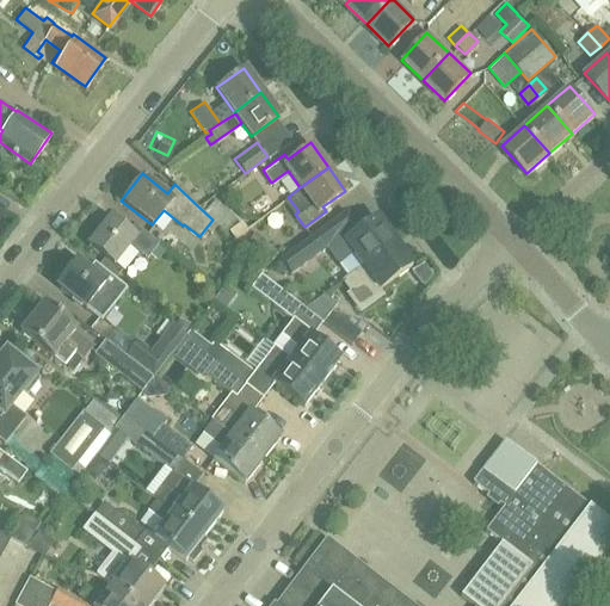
[(214,197),(203,209),(226,232),(236,220),(214,197)]
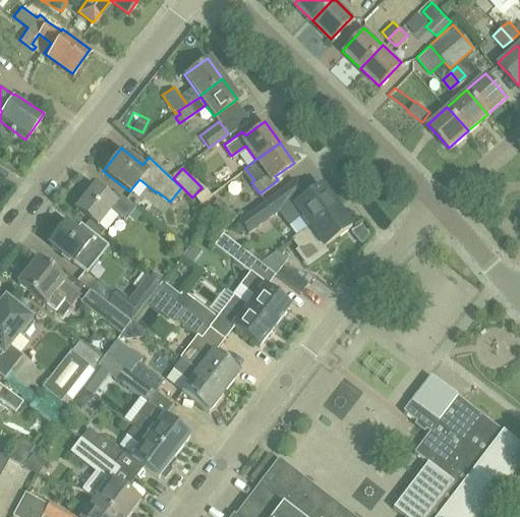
[(308,226),(336,206),(321,184),(307,194),(295,177),(237,221),(247,233),(279,209),(289,222),(300,214),(307,225),(308,226)]
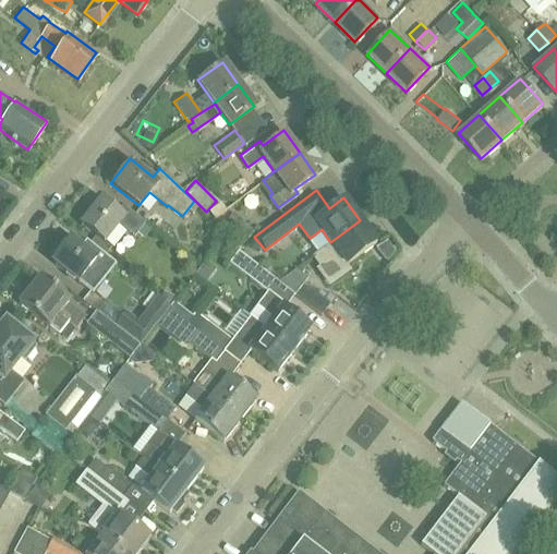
[(133,233),(144,220),(122,203),(116,211),(99,197),(80,223),(103,240),(118,221),(133,233)]
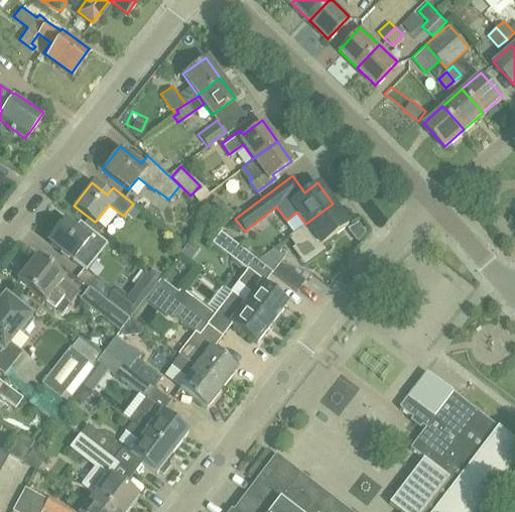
[(234,213),(215,194),(204,207),(222,225),(234,213)]
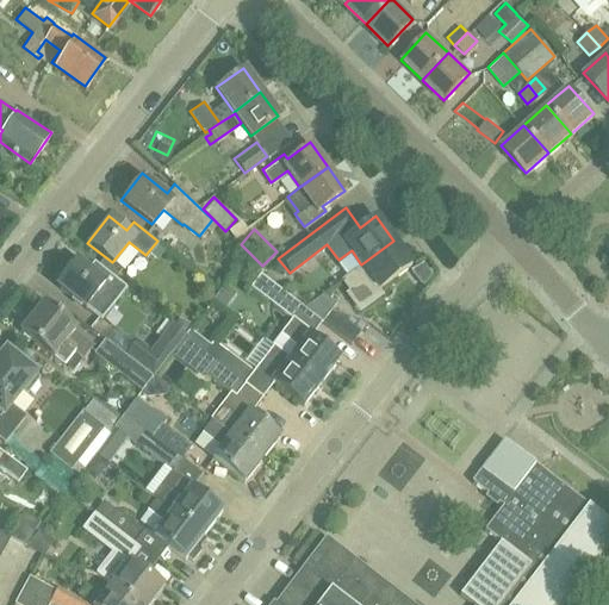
[(361,264),(360,263),(341,278),(349,289),(362,280),(372,292),(410,263),(393,241),(361,264)]
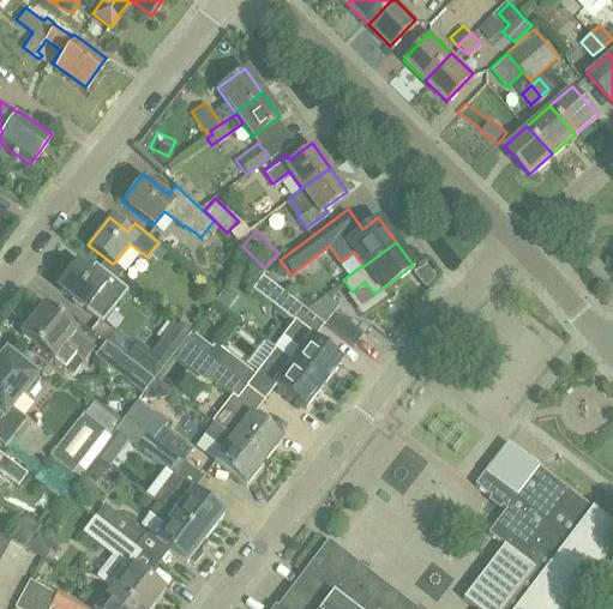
[(323,321),(306,308),(260,273),(265,269),(247,254),(239,264),(252,275),(246,282),(294,319),(283,332),(300,345),(290,359),(323,383),(340,360),(311,338),(323,321)]
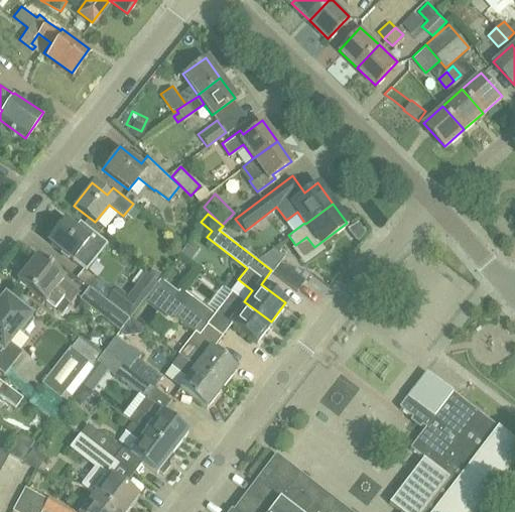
[(85,269),(94,257),(101,248),(107,242),(79,220),(74,226),(63,219),(46,240),(71,259),(85,269)]
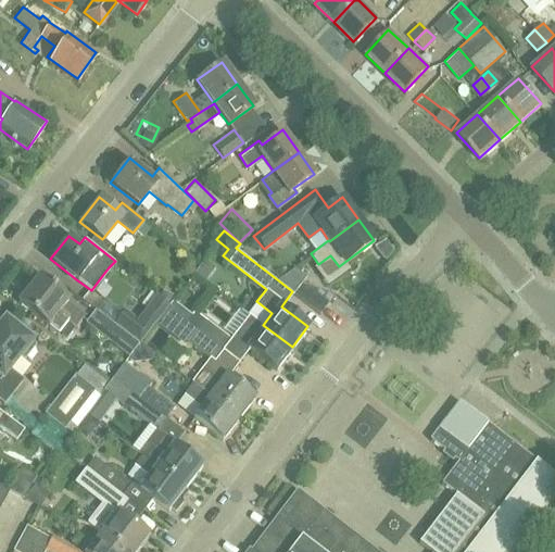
[(277,279),(292,291),(318,312),(327,301),(301,280),(305,276),(293,266),(277,279)]
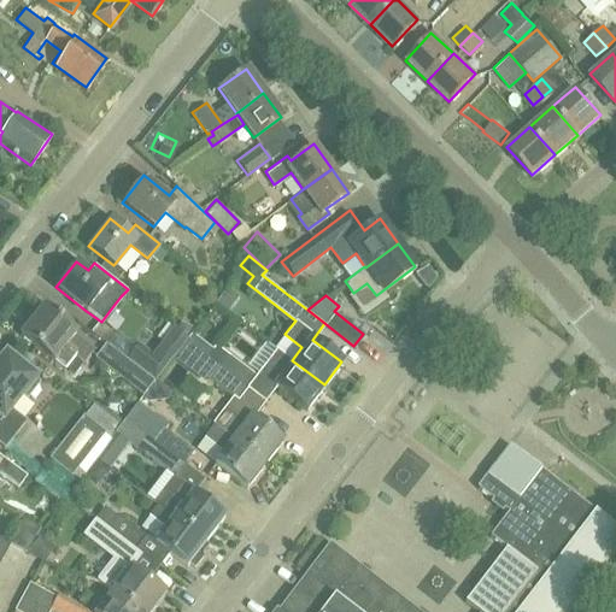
[(64,368),(74,353),(83,360),(93,348),(74,333),(75,331),(41,306),(19,334),(54,360),(64,368)]
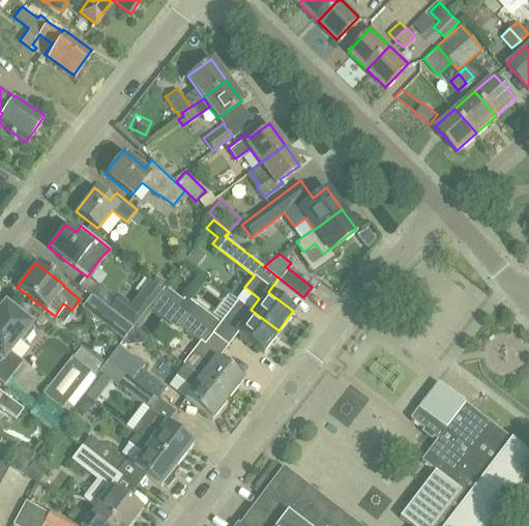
[(112,311),(131,326),(159,288),(150,281),(149,281),(144,275),(125,299),(119,294),(108,308),(112,311)]
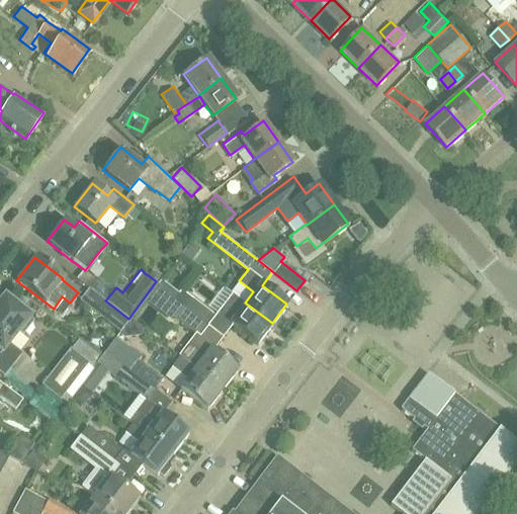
[(78,297),(80,300),(92,309),(100,315),(109,304),(105,301),(88,286),(78,297)]
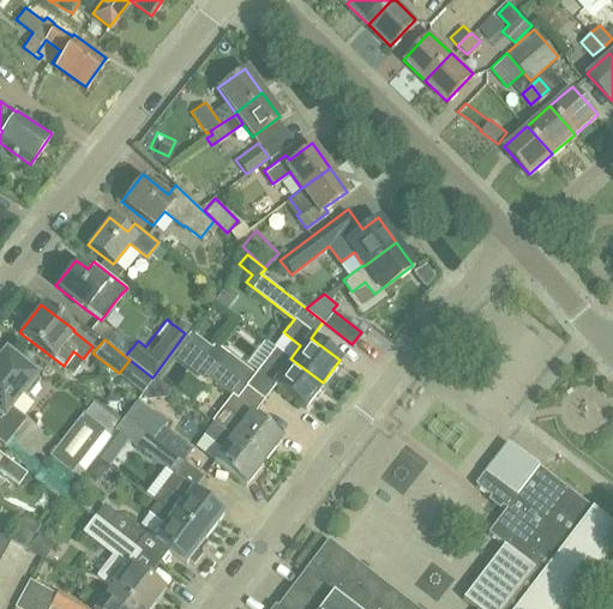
[(256,373),(245,385),(263,398),(274,384),(305,406),(323,383),(290,359),(274,345),(275,347),(259,367),(258,367),(254,372),(256,373)]
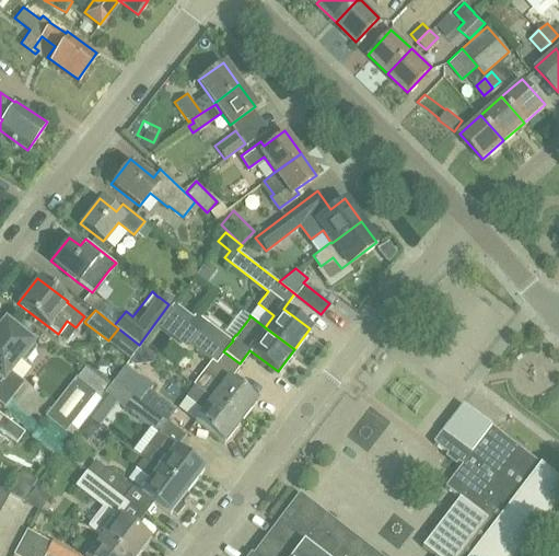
[(206,320),(197,331),(223,351),(233,340),(232,339),(206,320)]
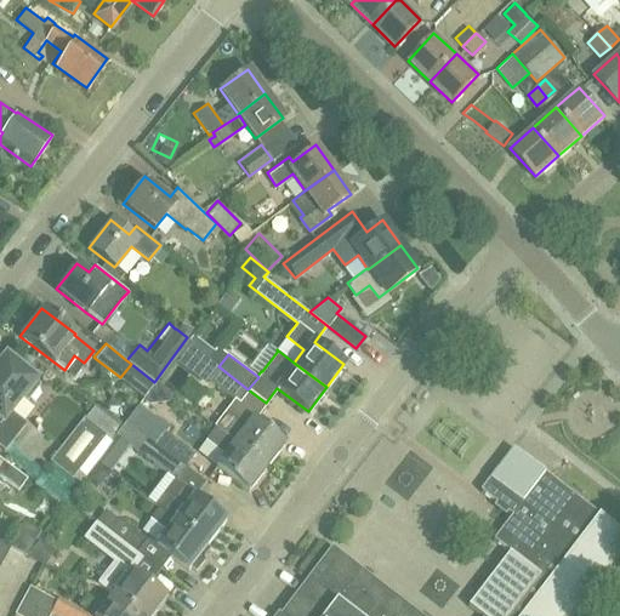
[(37,378),(6,355),(0,361),(0,444),(5,448),(24,422),(11,411),(37,378)]
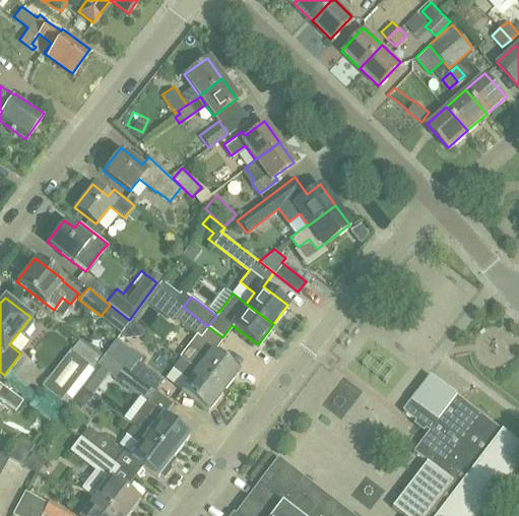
[(207,326),(183,307),(174,317),(194,333),(199,337),(207,326)]
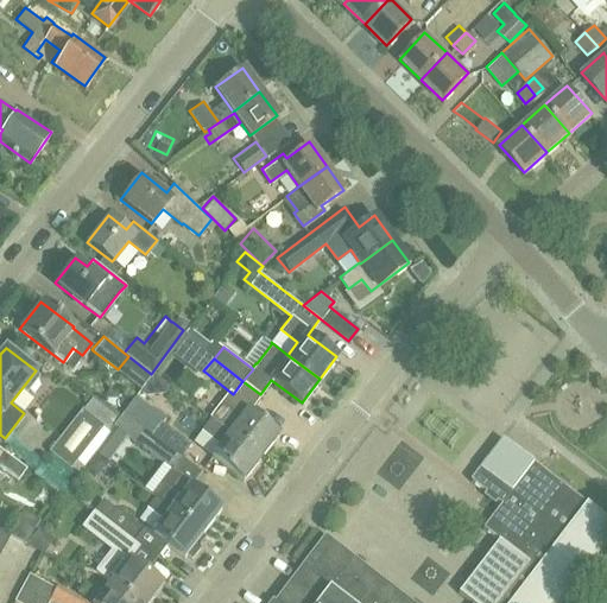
[(217,402),(208,416),(260,456),(279,432),(248,410),(260,394),(242,381),(233,394),(227,389),(217,402)]
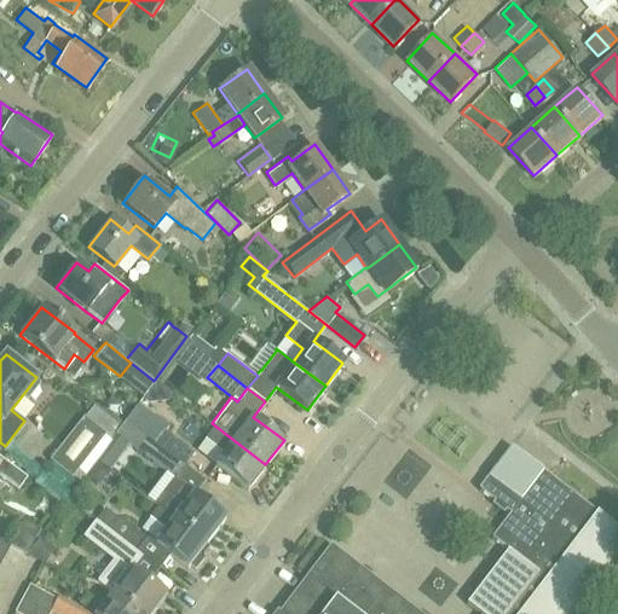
[(113,430),(122,420),(104,403),(94,413),(113,430)]
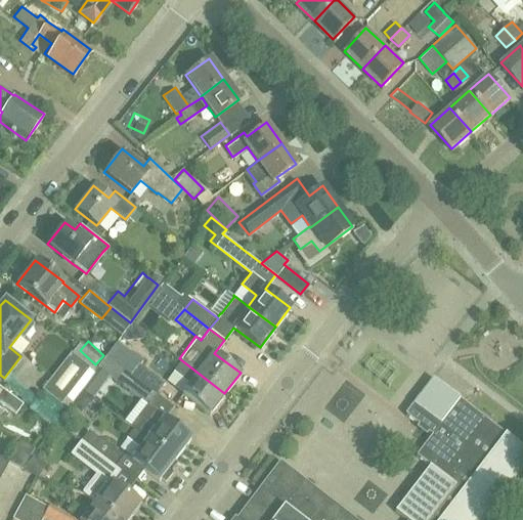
[(89,366),(71,352),(43,388),(60,402),(89,366)]
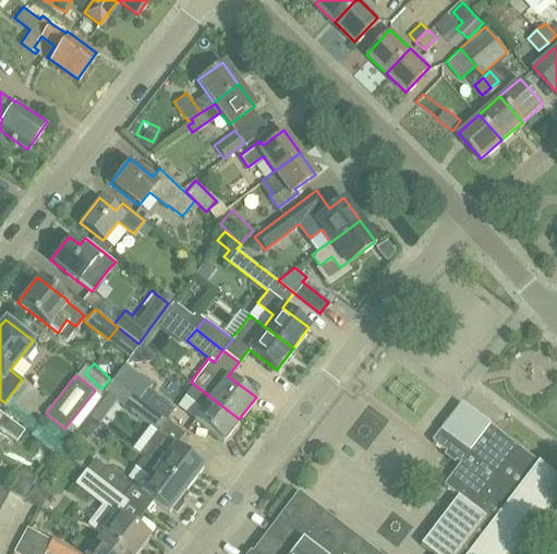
[(121,401),(130,408),(157,429),(165,418),(137,397),(140,396),(131,389),(130,390),(113,377),(99,394),(108,400),(121,401)]
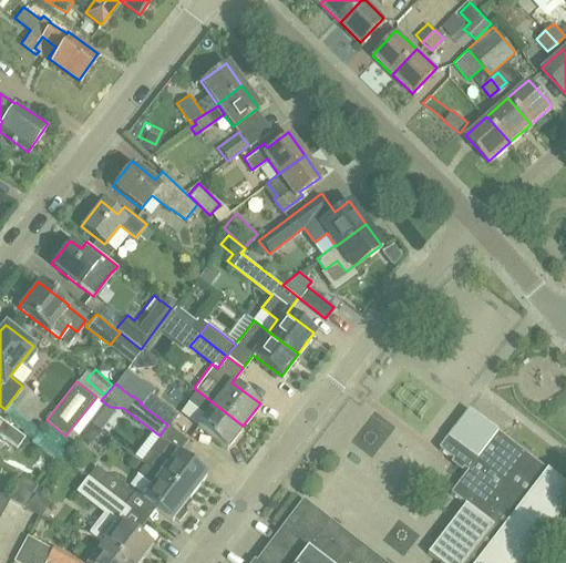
[(243,426),(194,388),(185,400),(199,410),(202,407),(207,410),(196,425),(227,448),(243,426)]
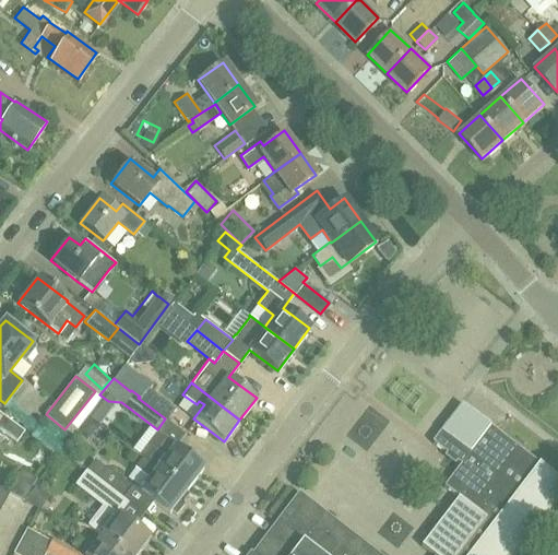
[(147,387),(140,397),(138,398),(165,418),(175,408),(147,387)]
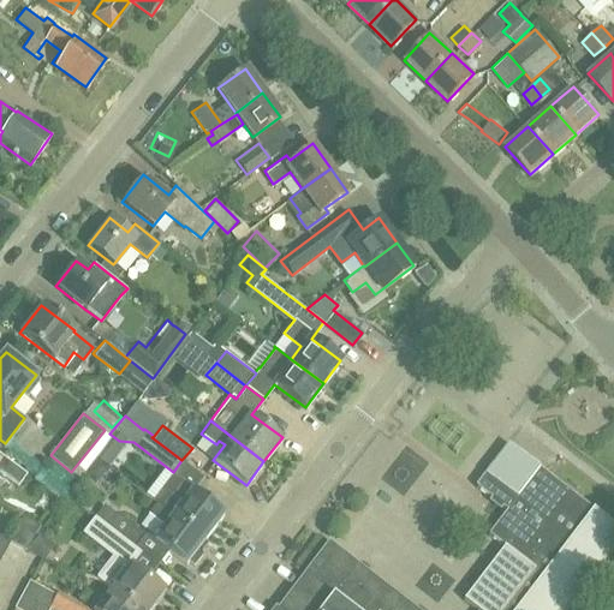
[(487,532),(504,544),(463,598),(477,609),(476,609),(561,609),(613,543),(613,524),(506,441),(474,484),(506,508),(487,532)]
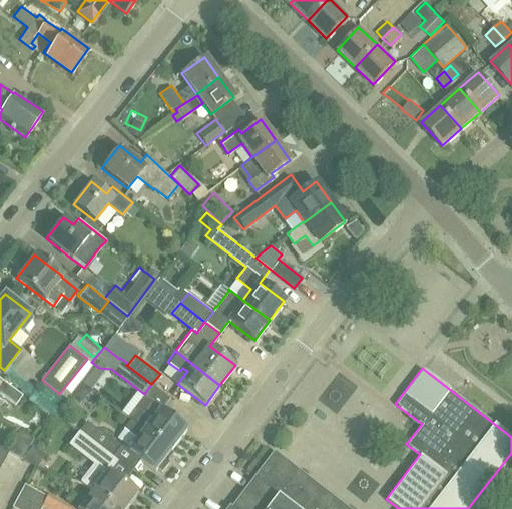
[(0,394),(14,404),(21,394),(0,378),(0,394)]
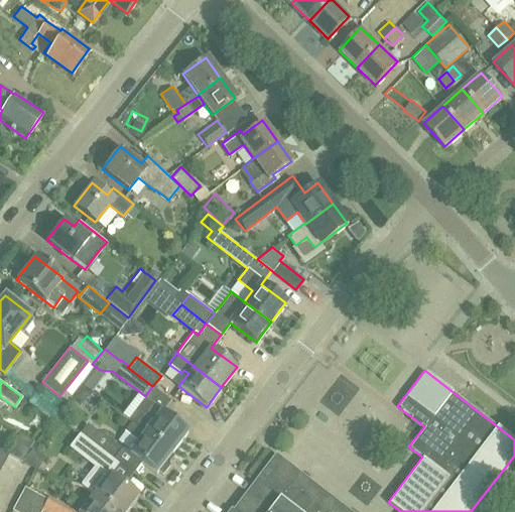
[(131,421),(170,452),(185,431),(159,412),(162,408),(149,398),(140,410),(132,421),(131,421)]
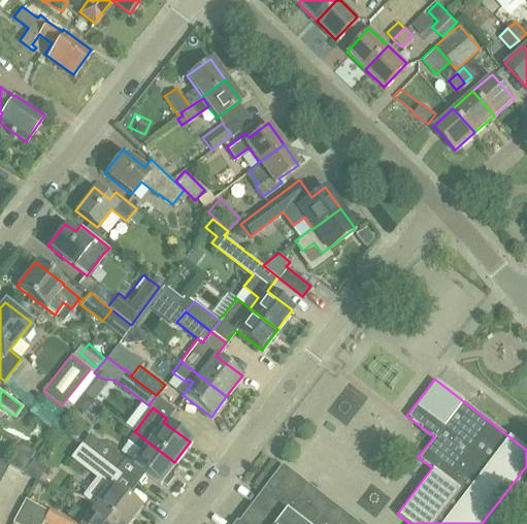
[(174,462),(134,431),(129,439),(141,449),(132,460),(132,461),(160,483),(161,480),(166,484),(173,473),(169,470),(174,462)]
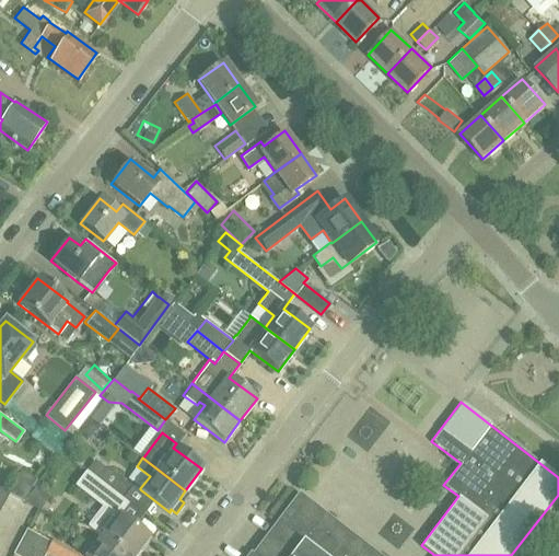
[(85,471),(123,498),(131,486),(104,465),(103,466),(94,460),(90,465),(85,471)]
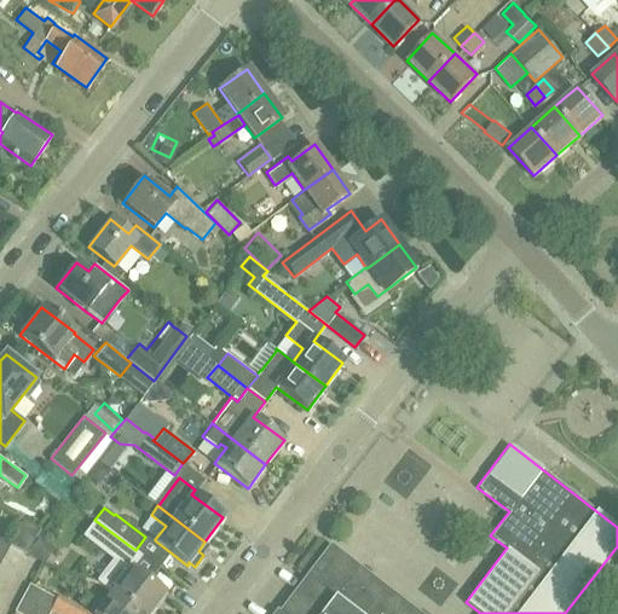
[(136,550),(94,520),(85,532),(125,563),(136,550)]
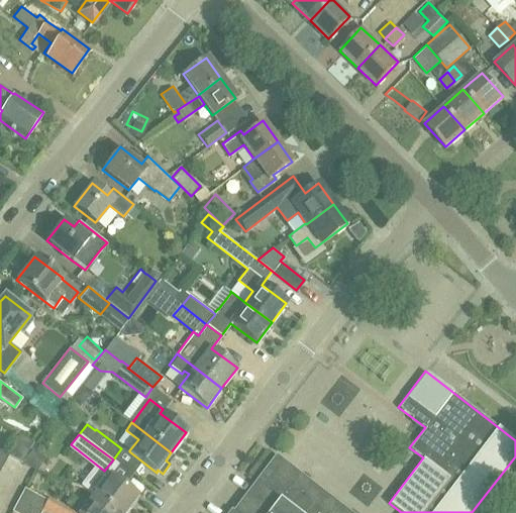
[(353,512),(276,452),(232,509),(230,507),(226,512),(353,512)]
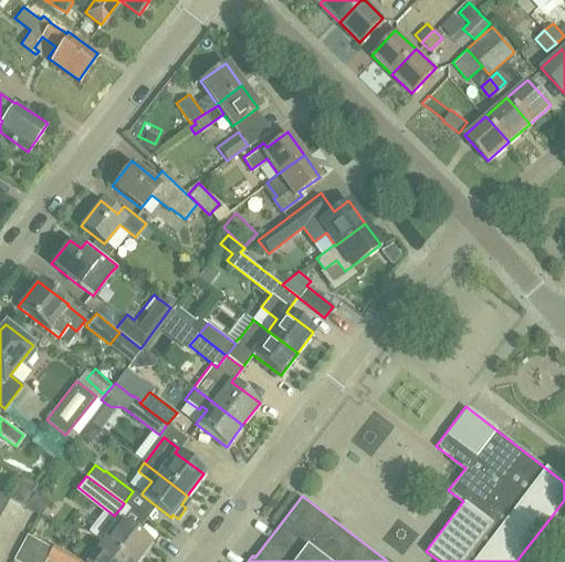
[(117,519),(101,541),(127,561),(136,561),(150,544),(117,519)]
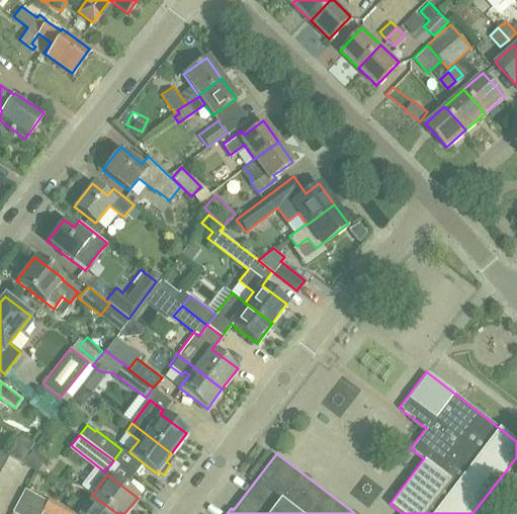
[(23,488),(17,500),(40,512),(47,500),(23,488)]
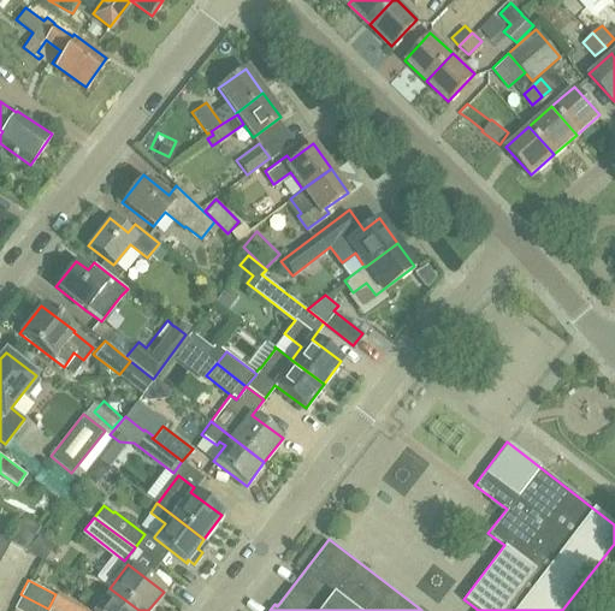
[(139,610),(110,588),(92,610),(139,610)]
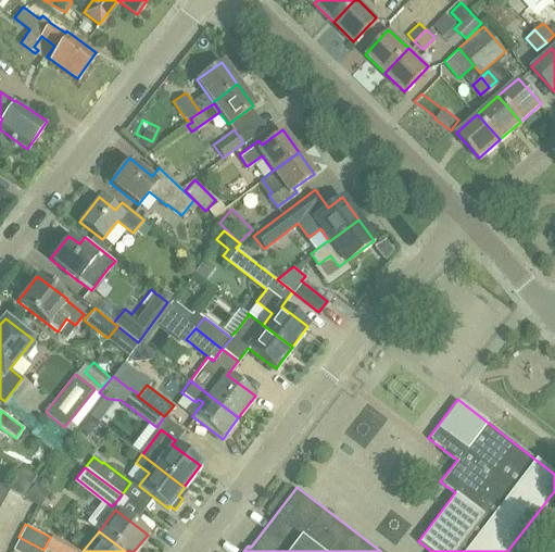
[(41,551),(43,550),(19,537),(12,548),(19,551),(41,551)]
